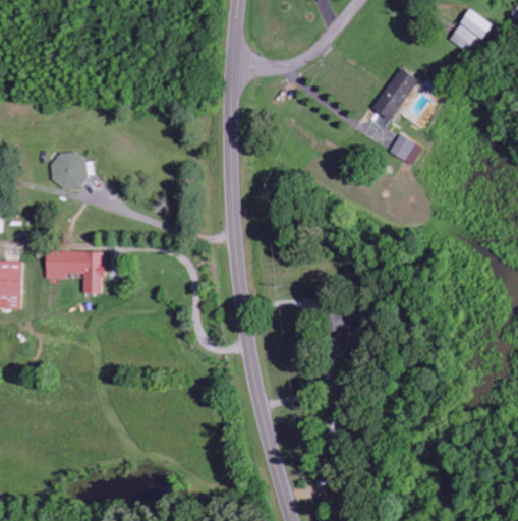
[(490,24),(467,11),(450,40),(466,50),(474,38),(479,42),(490,24)]
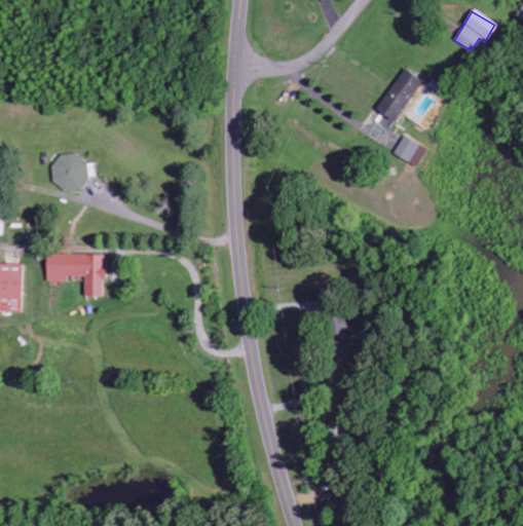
[(376,111),(394,122),(420,80),(403,69),(376,111)]
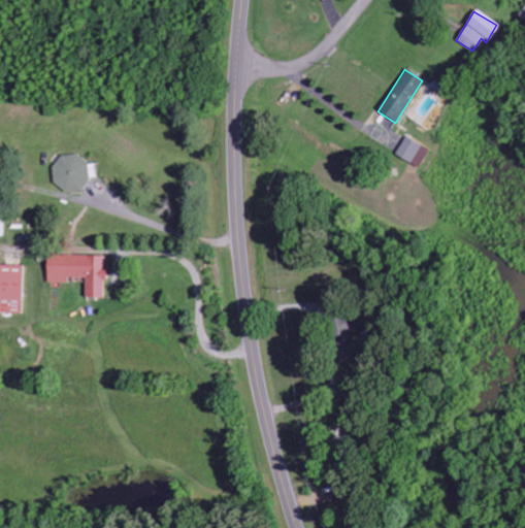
[(394,155),(417,168),(428,150),(405,136),(394,155)]
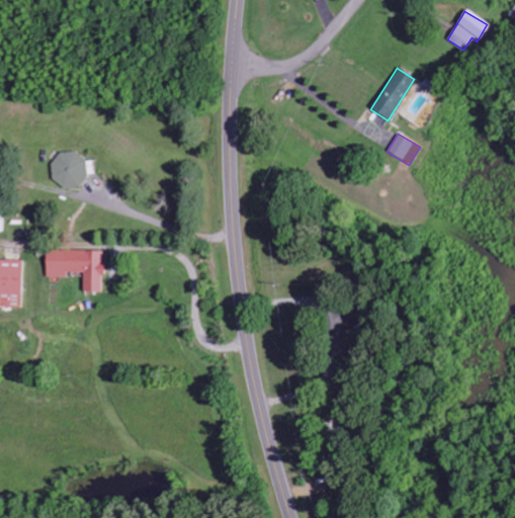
[(53,181),(60,180),(61,184),(83,182),(80,151),(51,153),(53,181)]
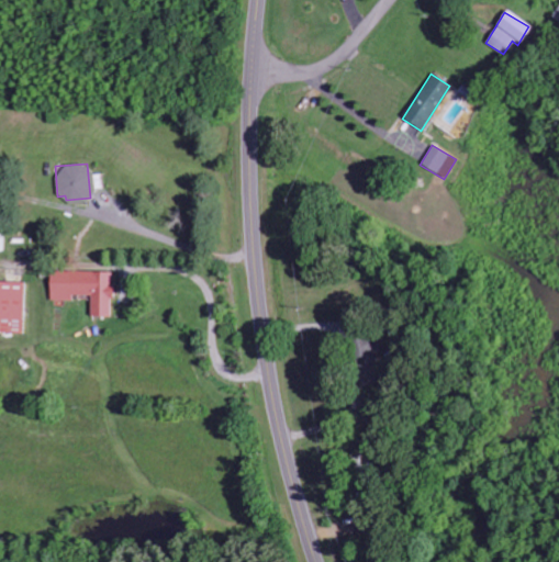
[(48,300),(71,300),(71,293),(90,293),(90,300),(101,301),(101,289),(108,289),(108,271),(48,271),(48,300)]
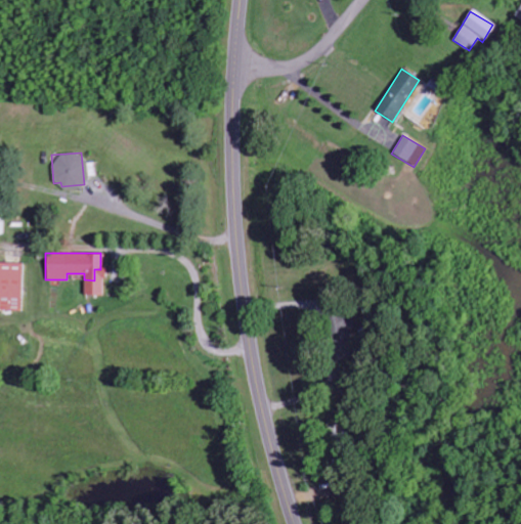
[(0,309),(20,311),(22,263),(0,262),(0,309)]
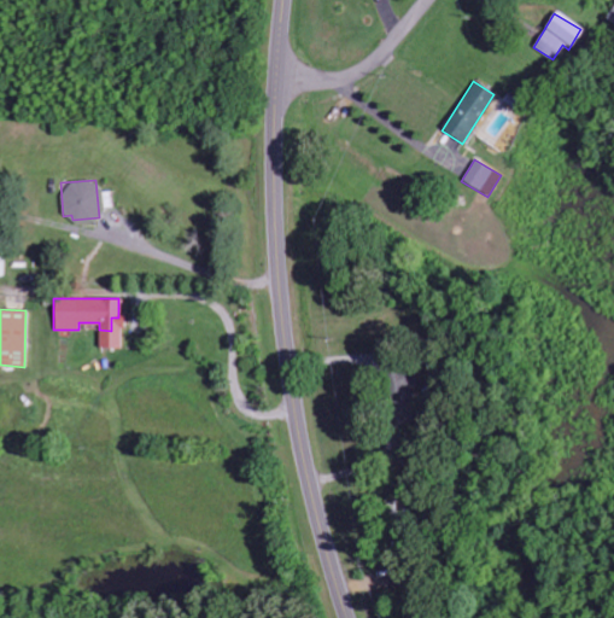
All buildings are outlined.
